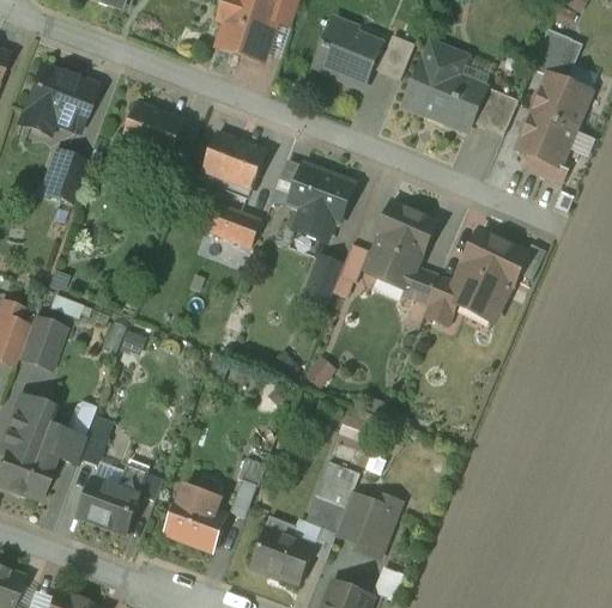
[(97,0),(126,10),(129,0),(97,0)]
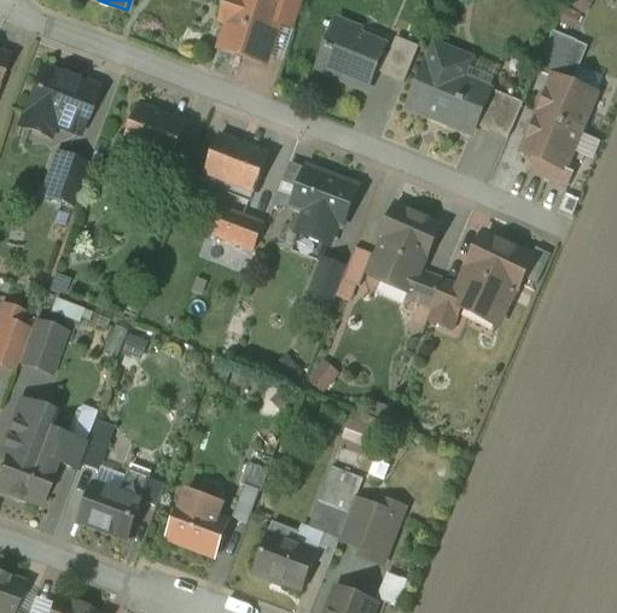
[(226,0),(220,19),(227,22),(220,45),(233,50),(233,51),(250,57),(251,53),(262,57),(262,59),(265,59),(272,38),(268,36),(274,19),(279,6),(271,4),(260,0),(226,0)]
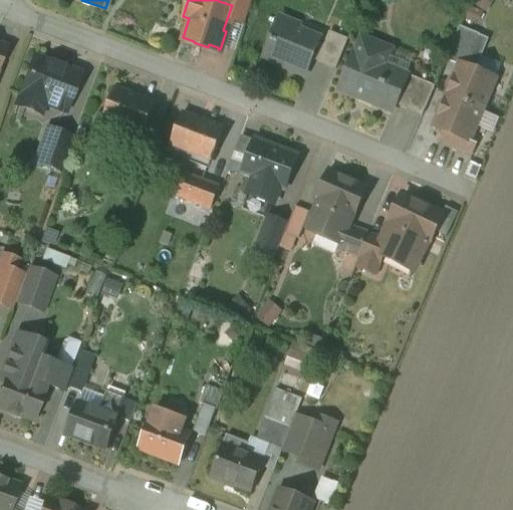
[(226,0),(225,3),(232,5),(228,16),(244,21),(251,0),(226,0)]
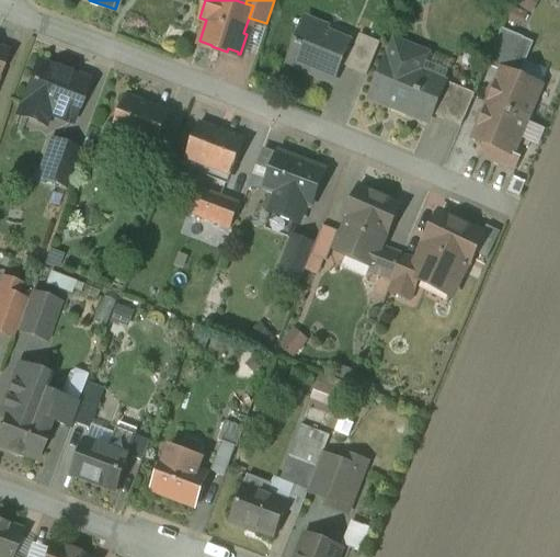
[(326,25),(305,16),(287,60),(332,79),(346,44),(322,34),(326,25)]
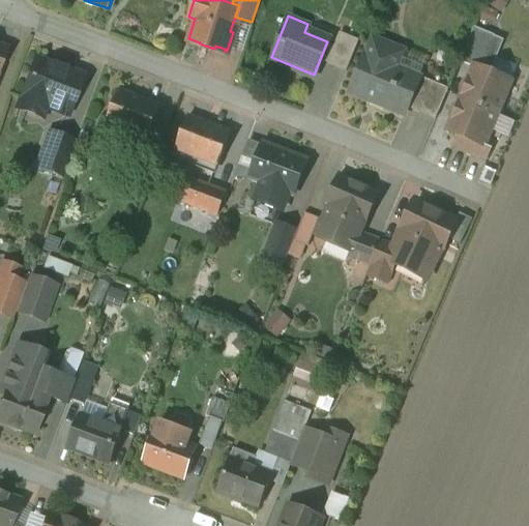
[(493,32),(473,24),(459,58),(473,64),(473,63),(479,65),(493,32)]
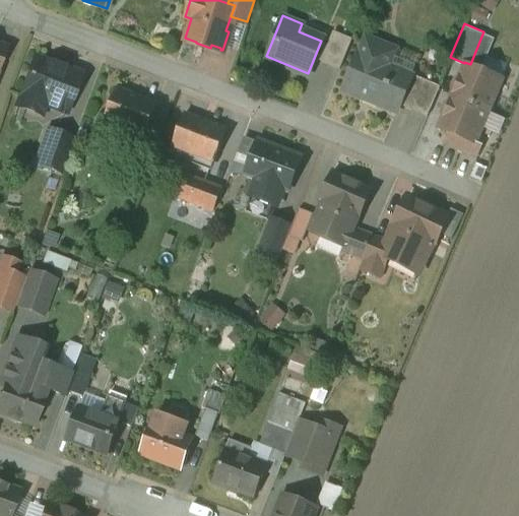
[(332,29),(320,59),(339,67),(351,37),(332,29)]
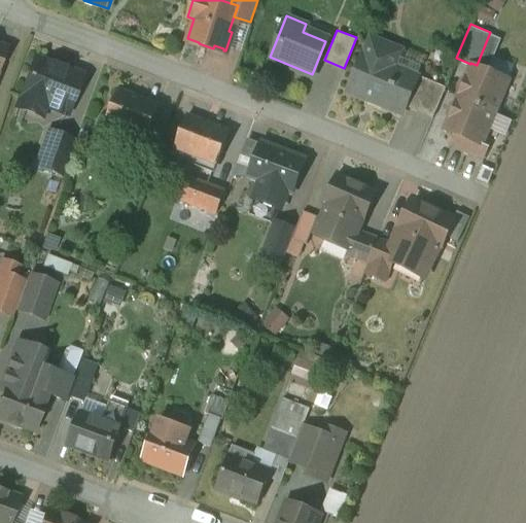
[(400,48),(371,36),(363,51),(348,89),(366,97),(367,95),(401,109),(417,74),(393,64),(400,48)]
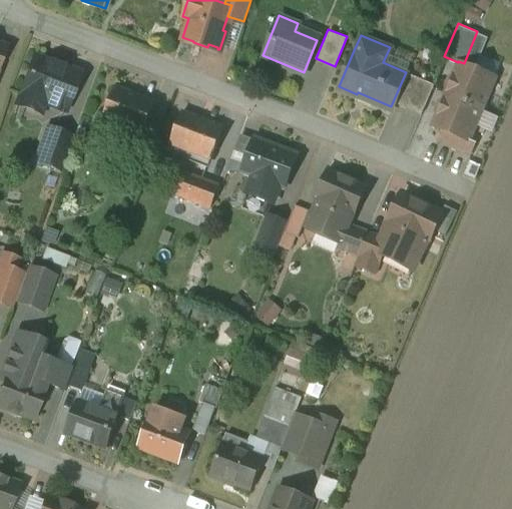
[(79,71),(33,54),(17,95),(42,105),(47,93),(67,101),(79,71)]
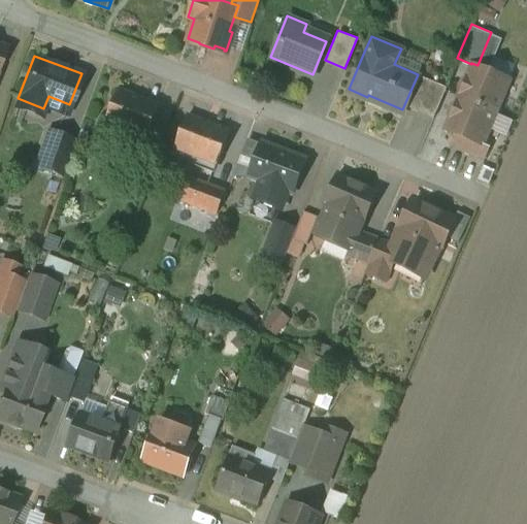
[(478,65),(471,63),(471,64),(458,95),(494,110),(507,77),(478,65)]
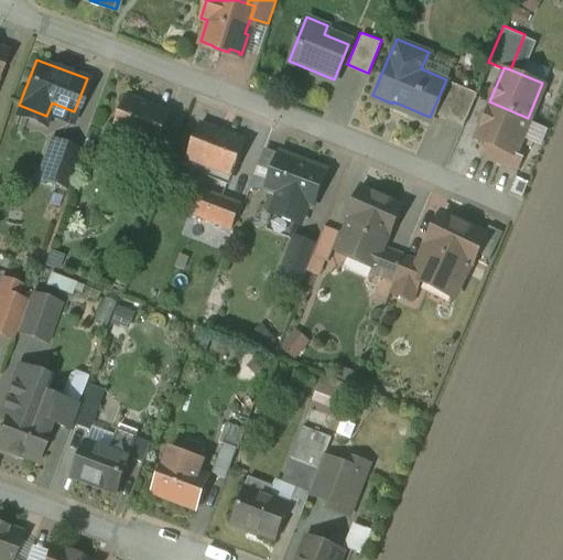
[(476,92),(453,82),(440,115),(463,125),(476,92)]
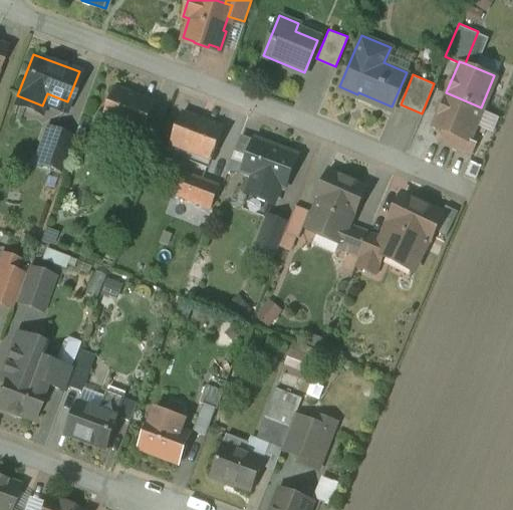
[(102,116),(96,114),(87,140),(108,148),(117,123),(142,133),(154,100),(114,85),(102,116)]
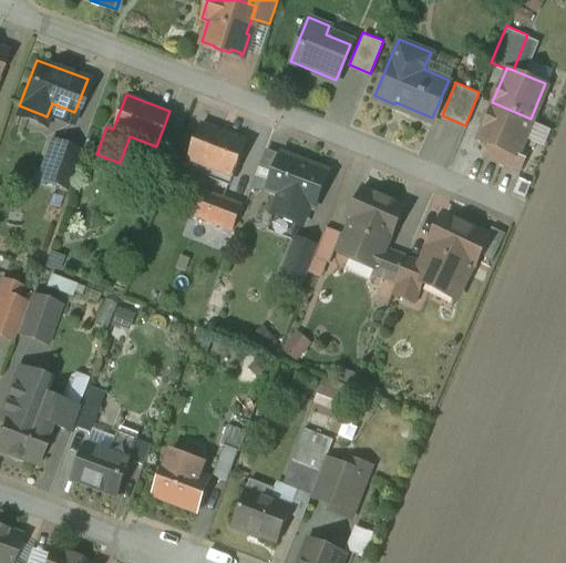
[(531,119),(492,102),(477,137),(487,141),(516,153),(517,152),(531,119)]
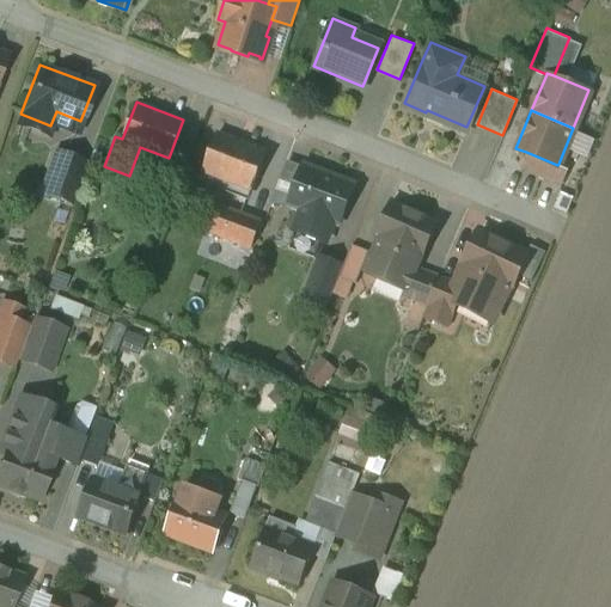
[(568,148),(586,157),(594,138),(576,130),(568,148)]
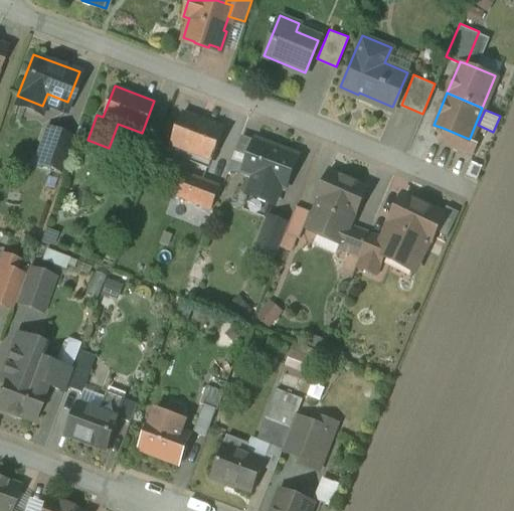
[(223,127),(181,111),(169,143),(183,148),(180,156),(207,167),(223,127)]
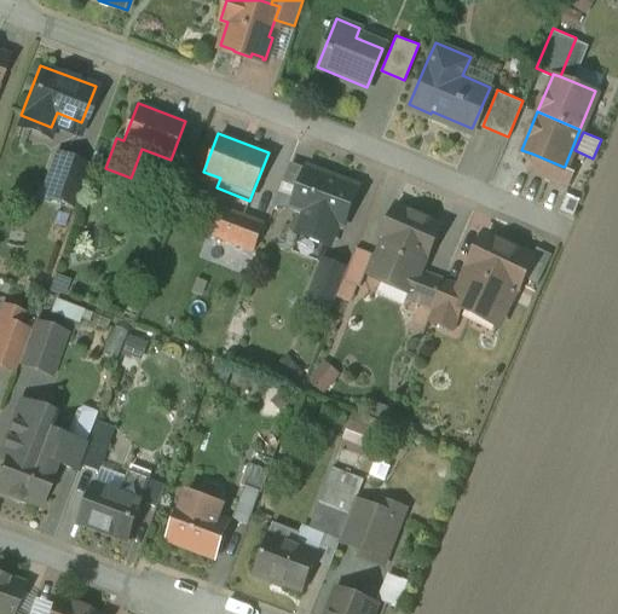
[(88,163),(57,151),(42,192),(74,203),(88,163)]
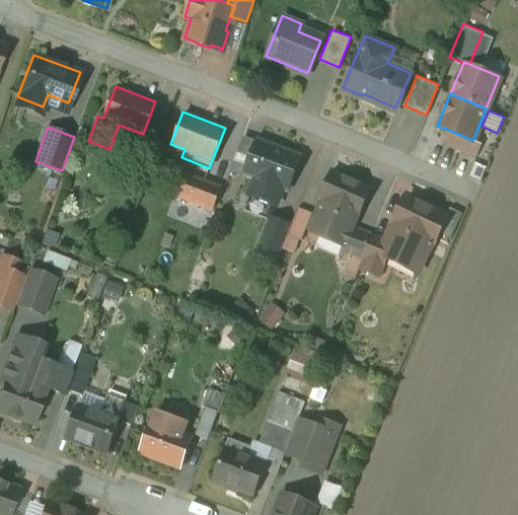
[(472,140),(446,129),(442,140),(475,154),(481,142),(473,139),(472,140)]
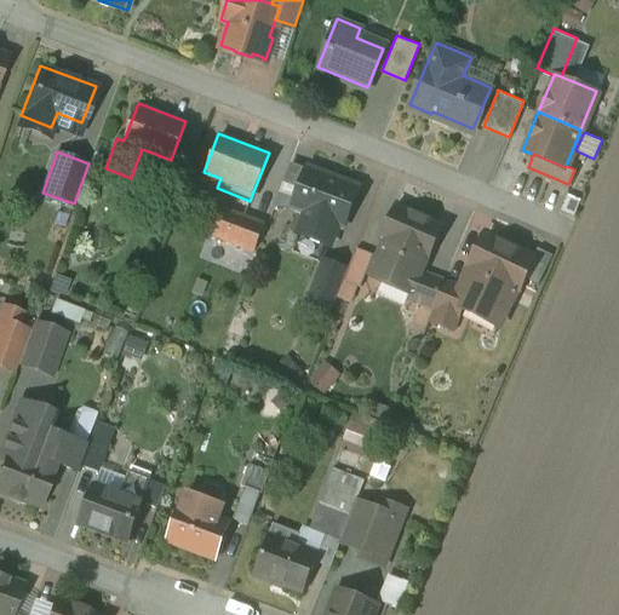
[(356,185),(307,166),(292,205),(305,210),(298,231),(328,242),(337,222),(342,224),(356,185)]
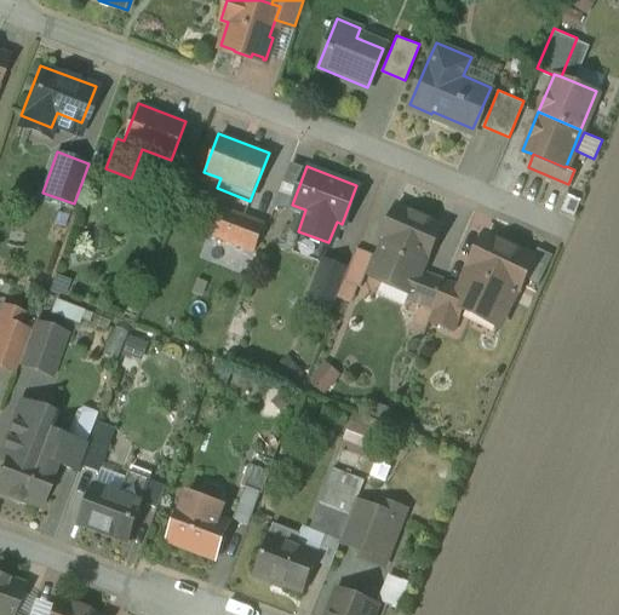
[(178,189),(152,179),(141,206),(168,217),(178,189)]
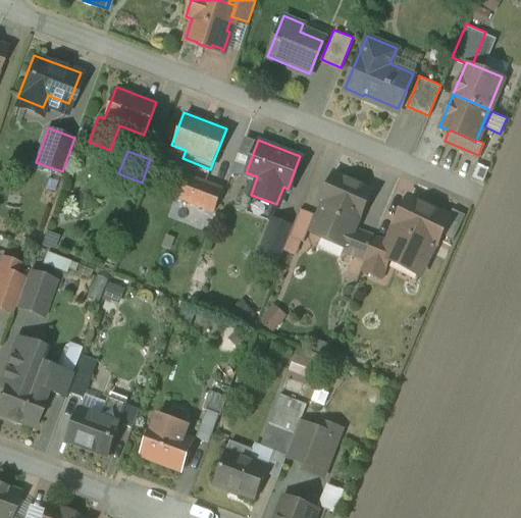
[(332,169),(319,200),(324,201),(311,229),(345,245),(353,225),(354,225),(358,216),(359,217),(372,188),(332,169)]
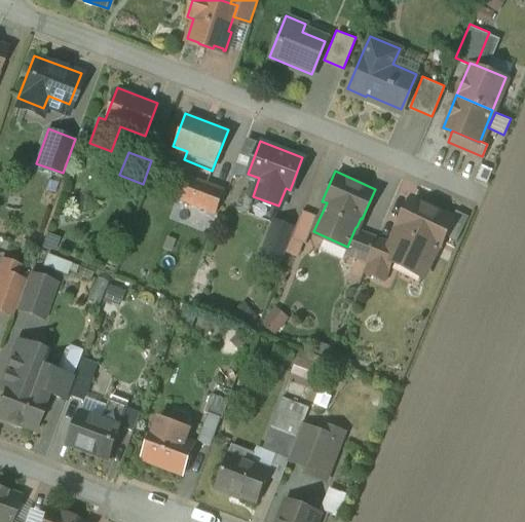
[(211,183),(188,175),(179,197),(201,206),(211,183)]
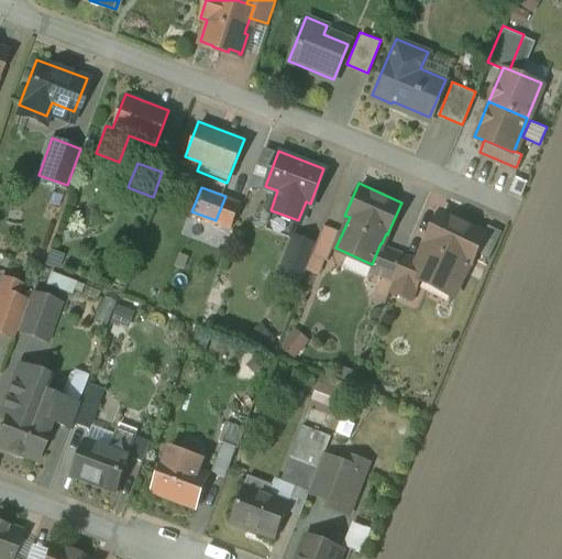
[(226,196),(216,220),(230,226),(239,201),(226,196)]
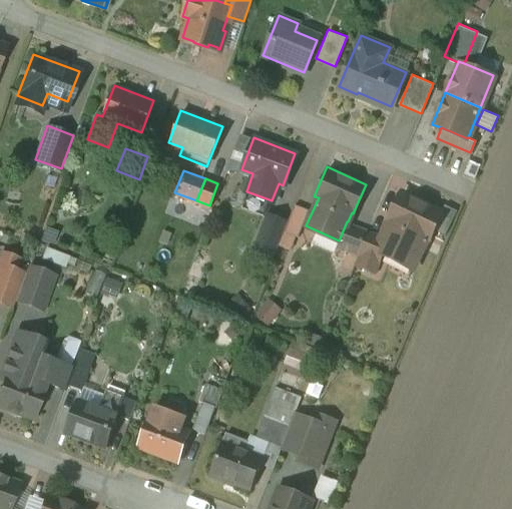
[(381,235),(377,244),(384,247),(413,262),(410,267),(412,268),(426,238),(427,239),(441,210),(402,191),(381,235)]
